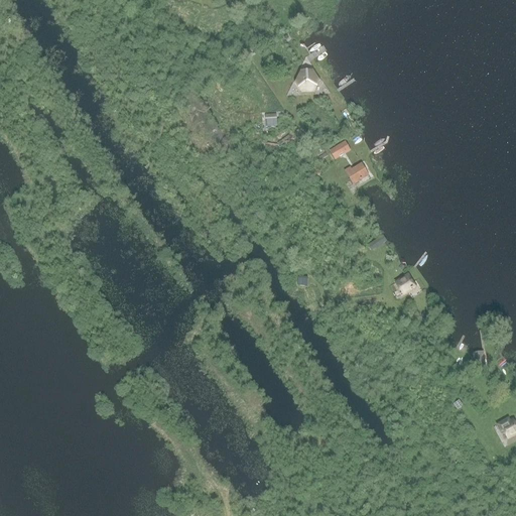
[(301,73),(295,84),(302,94),(314,93),(319,82),(313,72),(301,73)]
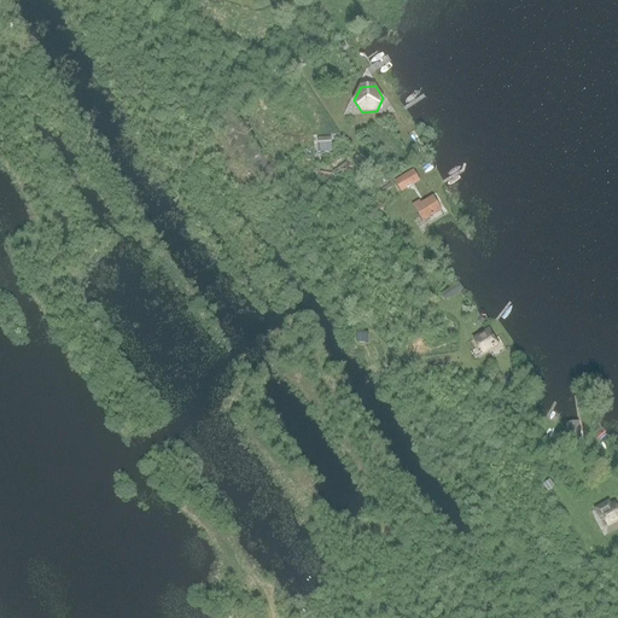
[(318,139),(318,153),(331,152),(330,138),(318,139)]
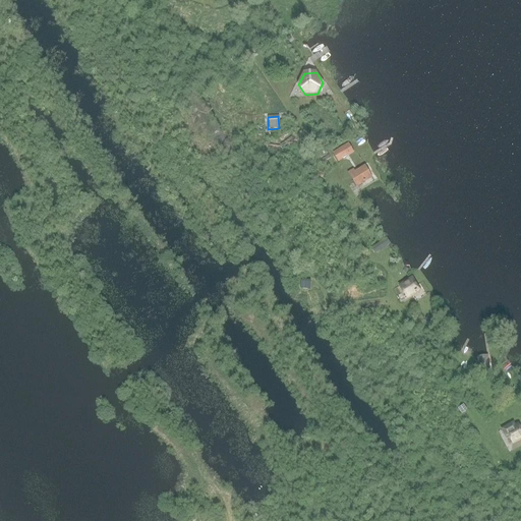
[(339,163),(355,153),(349,143),(333,153),(339,163)]
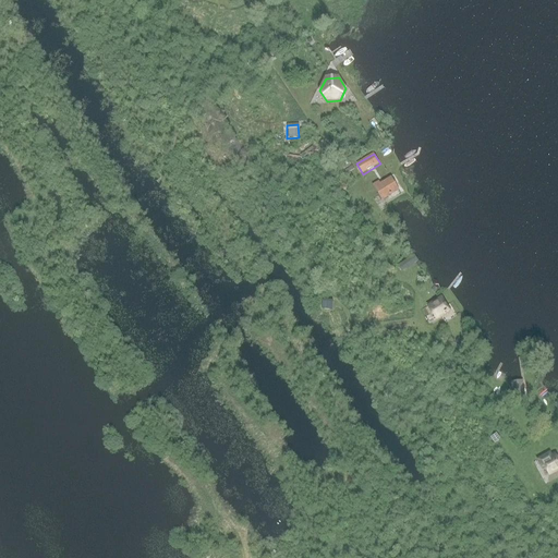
[(397,191),(389,179),(379,185),(378,182),(373,186),(381,199),(387,196),(387,197),(390,195),(397,191)]
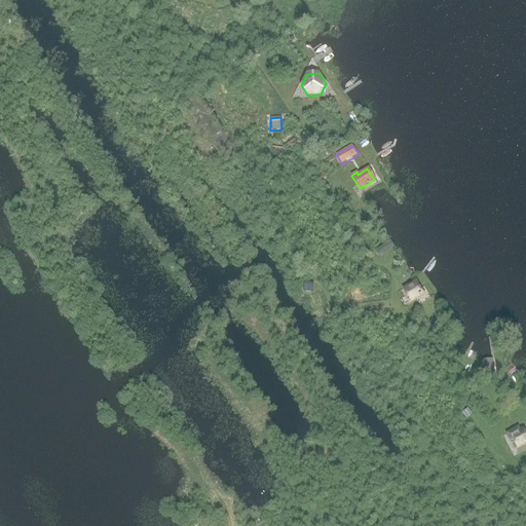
[(388,241),(375,251),(379,257),(383,254),(383,255),(391,250),(390,249),(391,248),(395,247),(390,240),(388,241)]
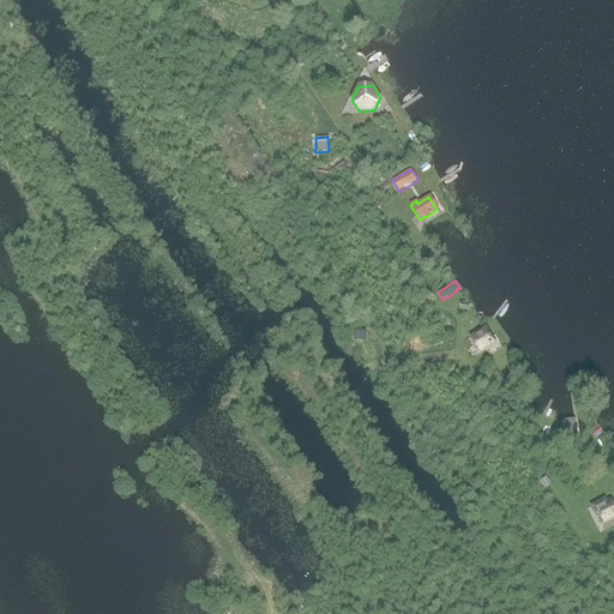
[(481,354),(489,348),(497,342),(486,326),(469,337),(481,354)]
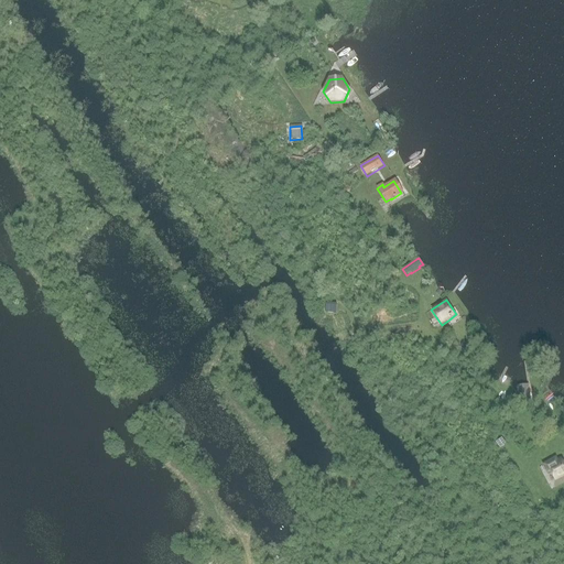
[(326,303),(325,313),(336,314),(337,304),(326,303)]
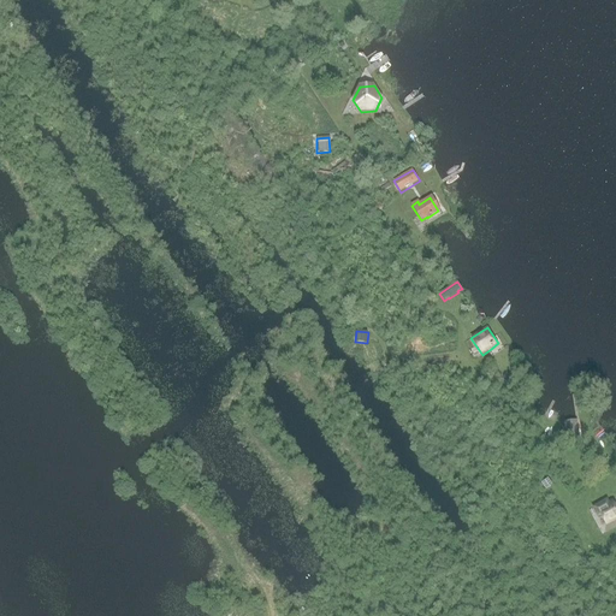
[(578,420),(563,422),(567,442),(580,439),(578,420)]
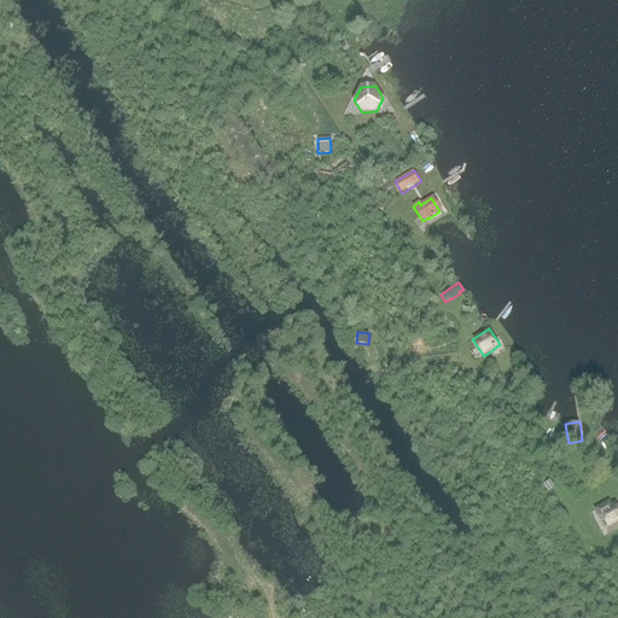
[(604,518),(610,528),(617,523),(617,507),(614,502),(612,503),(610,501),(595,509),(601,520),(604,518)]
